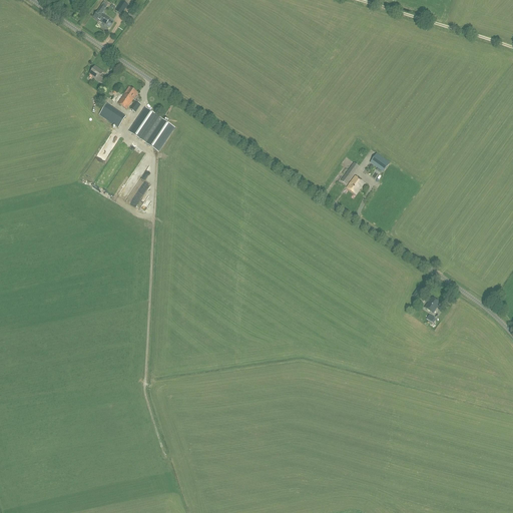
[(121,15),(128,5),(122,1),(115,11),(121,15)]
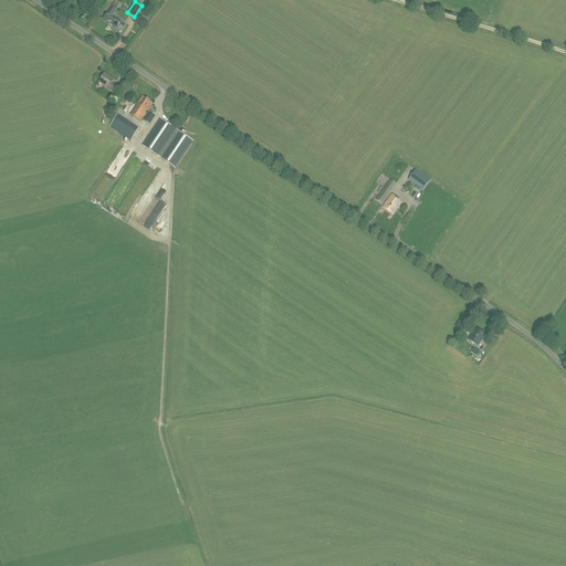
[(122,21),(113,16),(118,8),(114,4),(108,12),(103,19),(116,29),(122,21)]
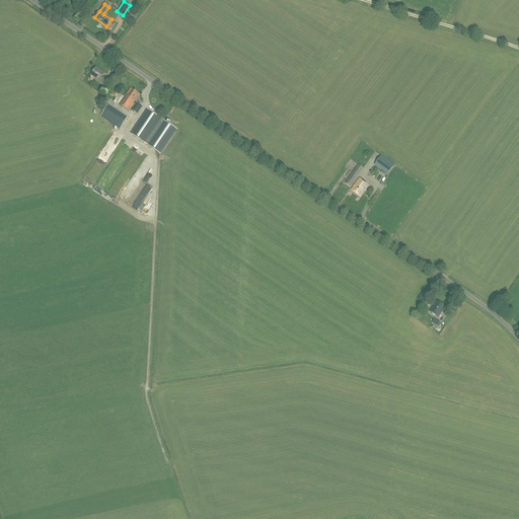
[(100,39),(105,35),(102,30),(97,33),(100,39)]
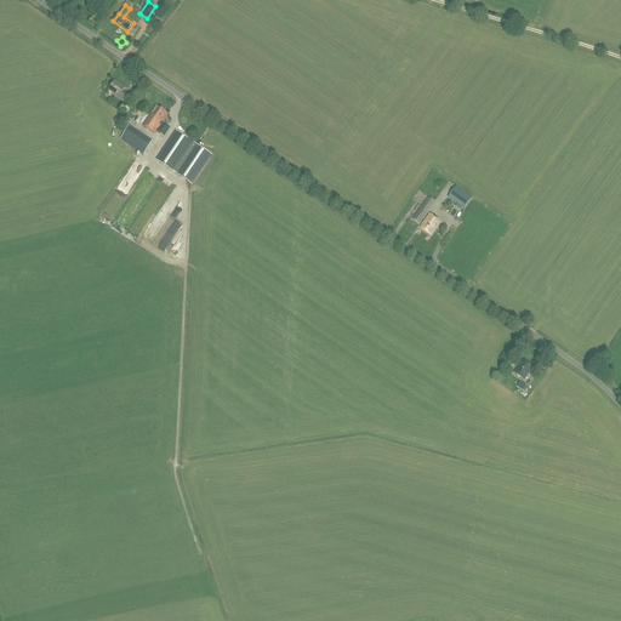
[(125,87),(115,81),(109,90),(113,92),(113,93),(125,102),(130,95),(124,91),(125,87)]
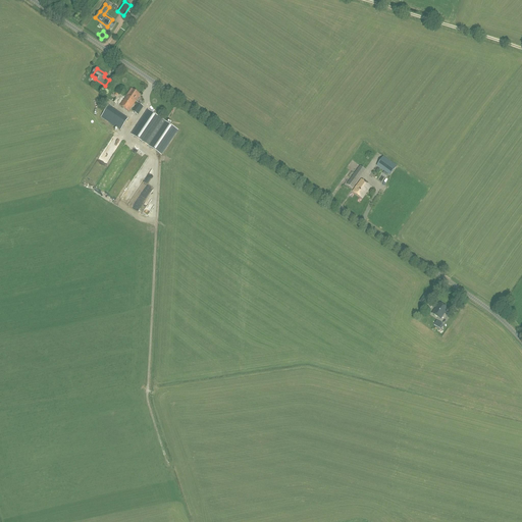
[(136,101),(141,95),(132,89),(120,106),(129,112),(135,104),(137,105),(138,103),(136,101)]
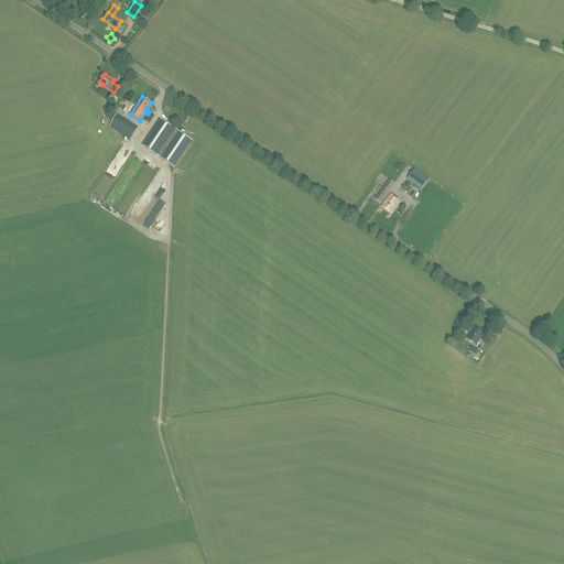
[(155,115),(149,111),(148,114),(143,120),(149,125),(155,115)]
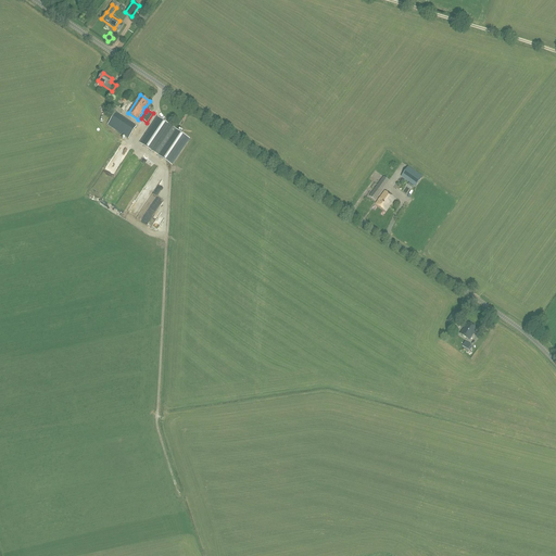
[(108,125),(112,128),(121,116),(115,113),(108,125)]
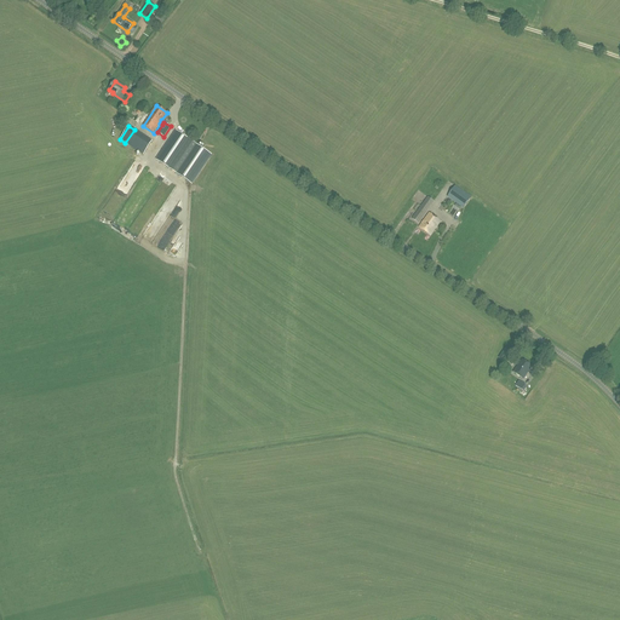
[(193,184),(212,155),(176,131),(156,160),(193,184)]
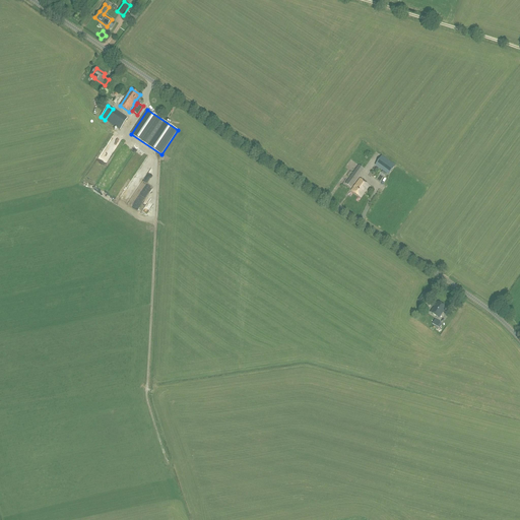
[(124,136),(118,133),(111,147),(116,149),(120,140),(122,141),(124,136)]
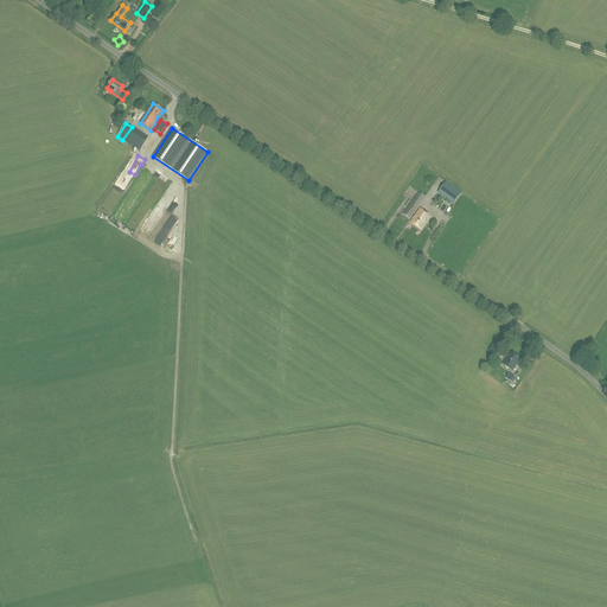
[(446,181),(439,192),(453,204),(461,193),(446,181)]
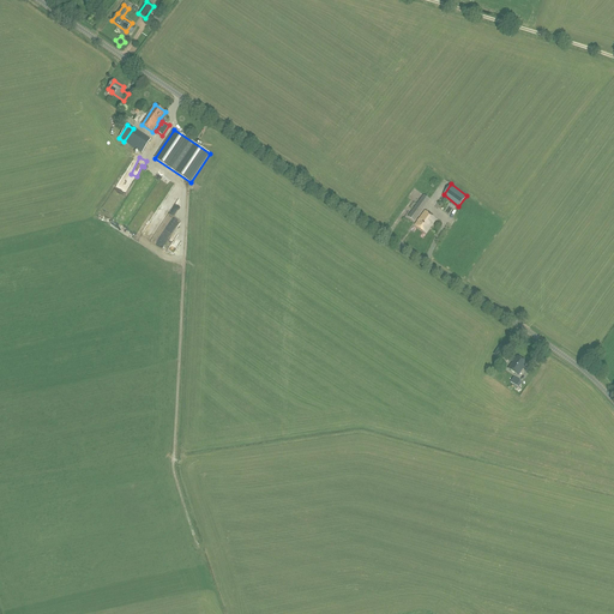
[(423,196),(409,216),(415,221),(421,212),(420,212),(429,199),(423,196)]
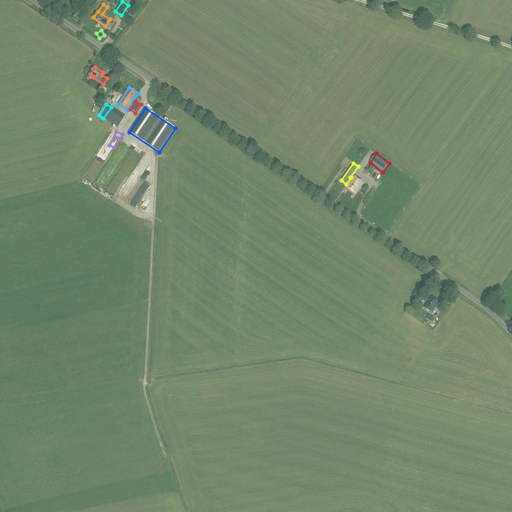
[(364,183),(354,176),(346,188),(355,195),(364,183)]
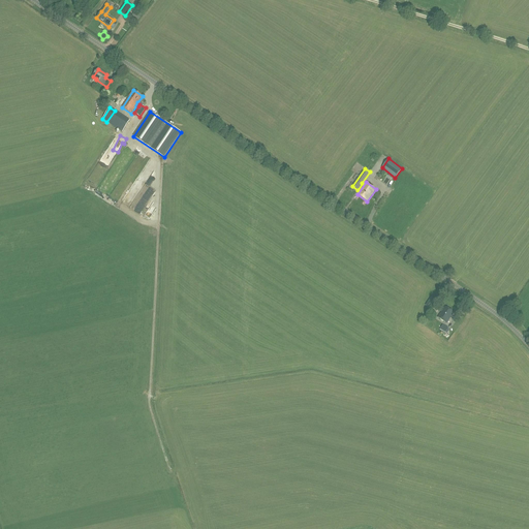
[(141,201),(152,206),(155,198),(143,194),(141,201)]
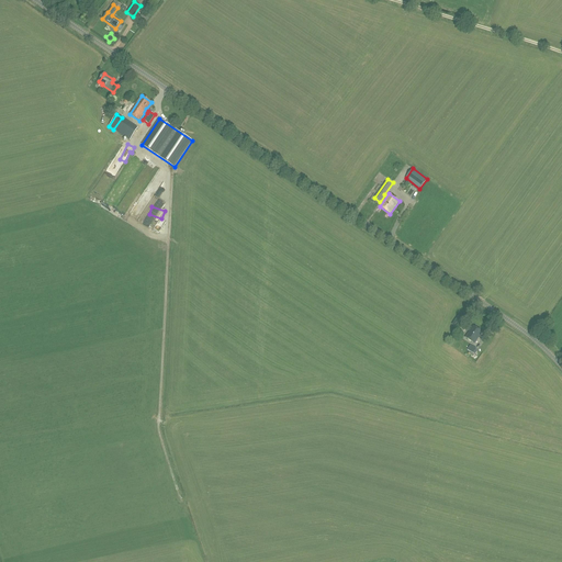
[(457,327),(462,318),(458,316),(452,325),(457,327)]
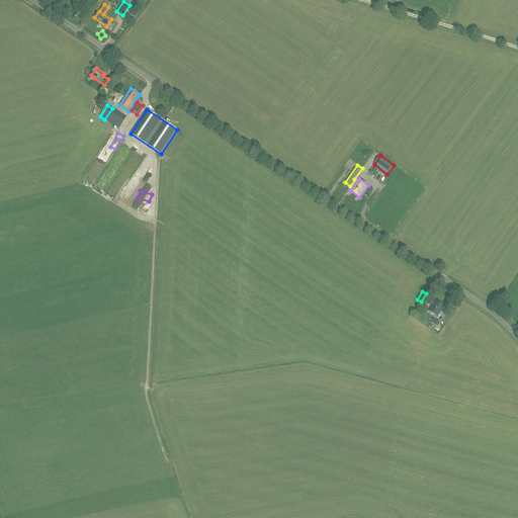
[(445,306),(436,299),(429,311),(437,317),(445,306)]
